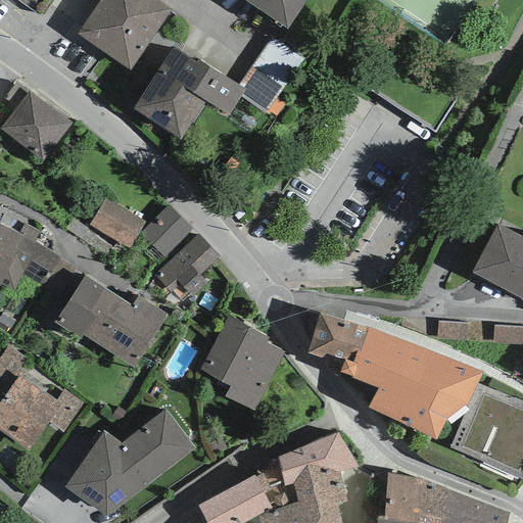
[(17,0),(43,17),(54,1),(52,0),(17,0)]
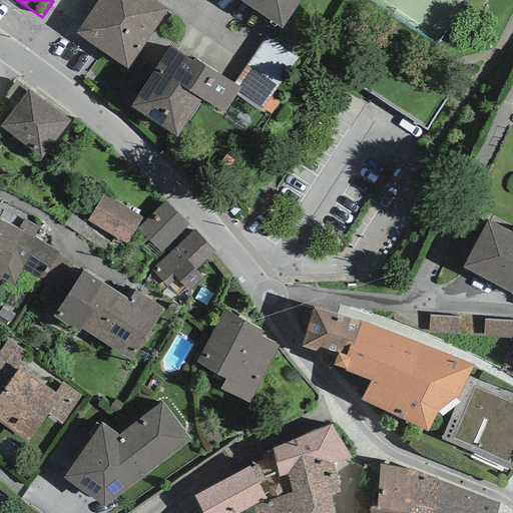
[(164,9),(151,0),(95,0),(77,29),(126,65),(164,9)]
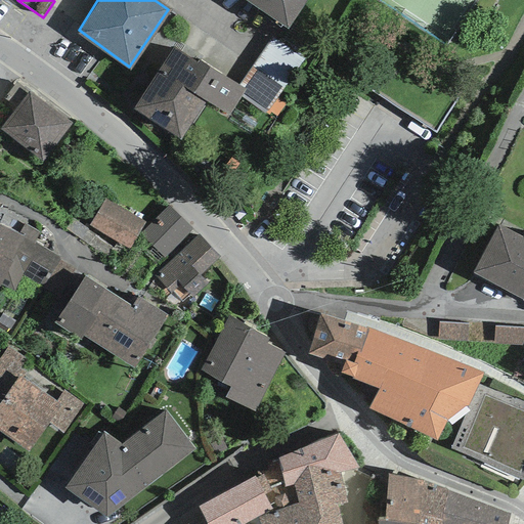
[(245,0),(288,28),(306,0),(245,0)]
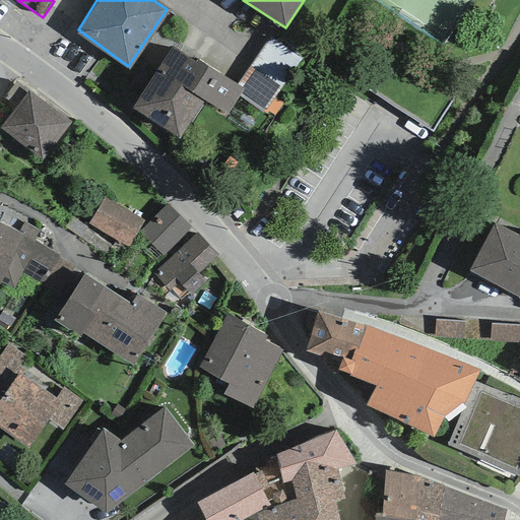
[(263,113),(302,58),(272,38),(239,86),(244,89),(239,96),(263,113)]
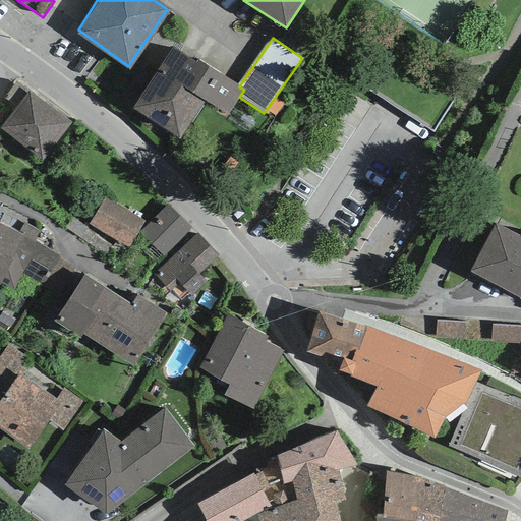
[(197,59),(195,63),(171,47),(131,107),(180,138),(205,102),(226,116),(243,90),(197,59)]
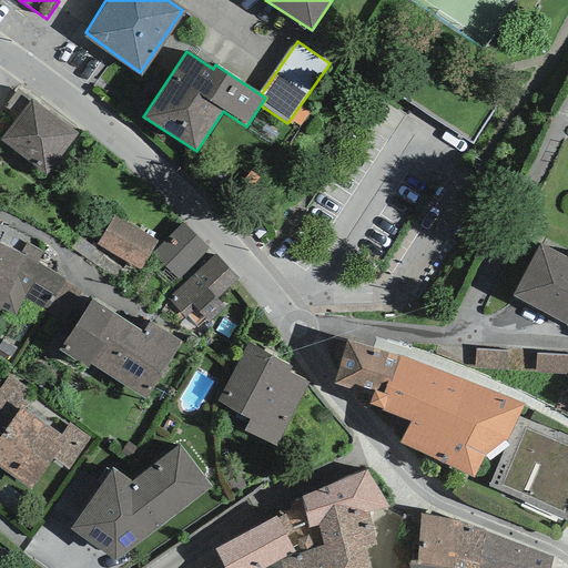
[(77,134),(32,100),(1,140),(46,174),(77,134)]
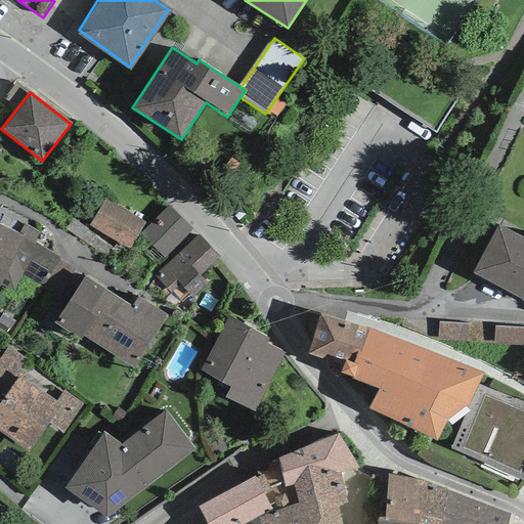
[(130,249),(145,222),(105,200),(90,225),(130,249)]
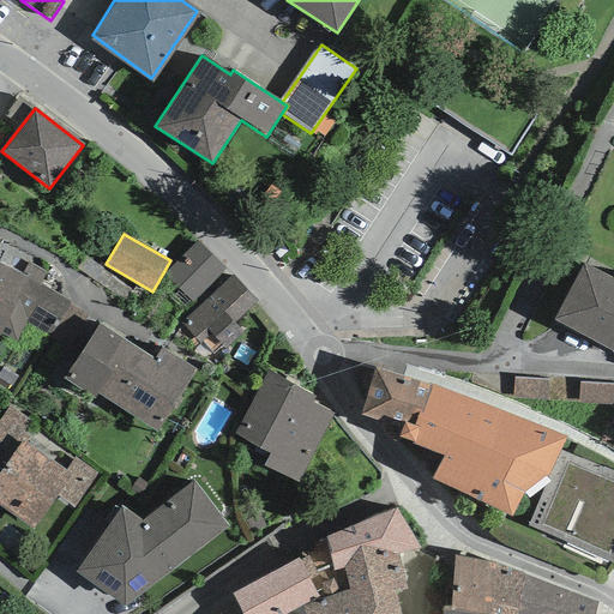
[(199,241),(166,274),(192,301),(226,269),(199,241)]
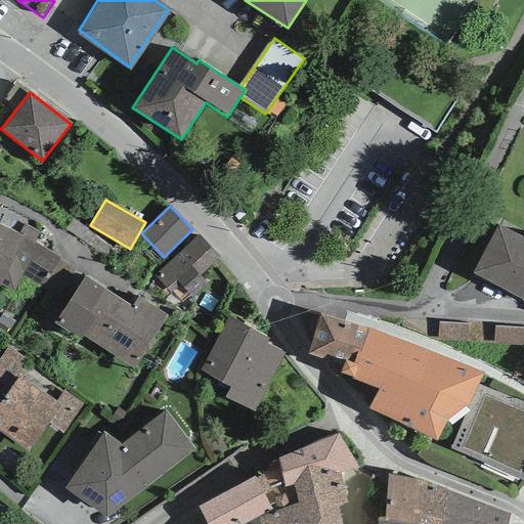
[(0,285),(14,291),(24,274),(60,298),(75,269),(60,260),(34,243),(39,233),(25,224),(19,234),(0,224),(0,285)]
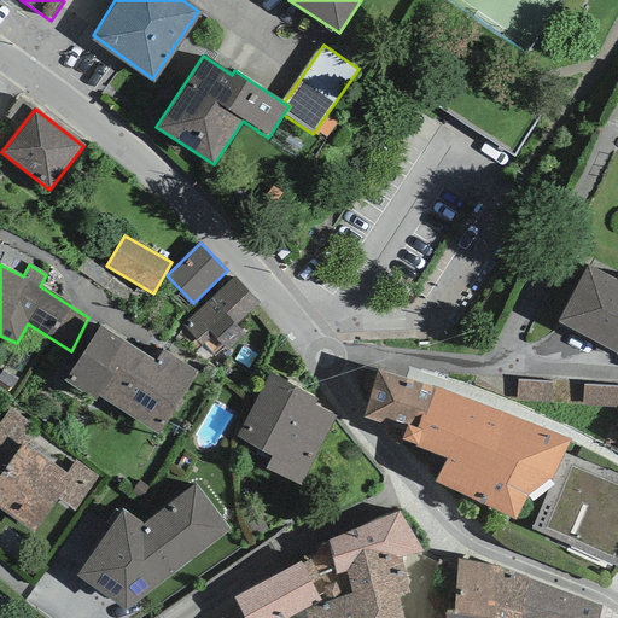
[(617,275),(616,279),(588,266),(557,322),(617,354),(617,275)]
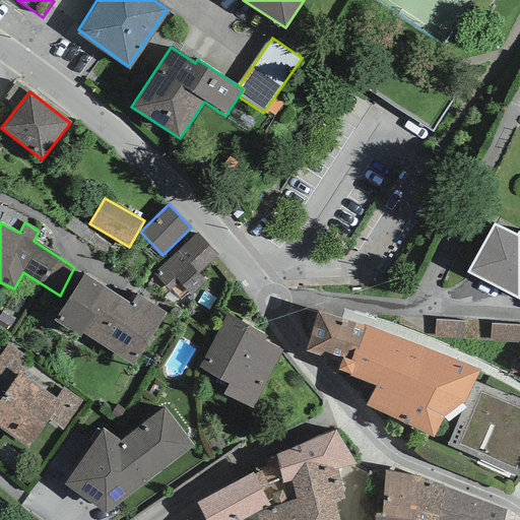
[(197,233),(152,273),(169,291),(172,288),(180,300),(188,293),(191,295),(206,282),(198,273),(217,255),(197,233)]
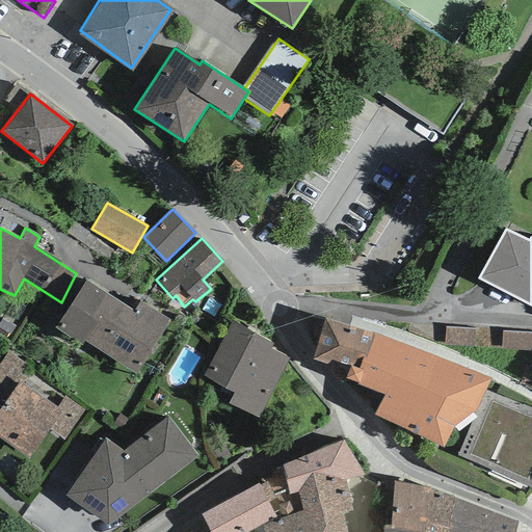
[(85,282),(55,327),(82,346),(84,342),(136,374),(170,321),(140,302),(133,311),(85,282)]
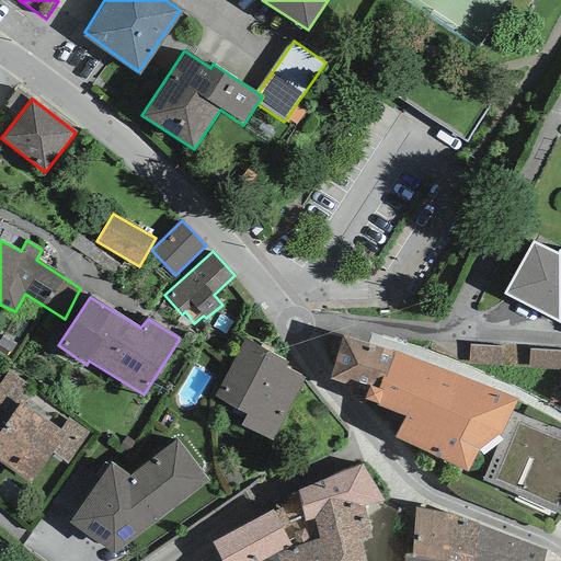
[(350,381),(369,386),(378,389),(384,377),(386,378),(396,352),(343,335),(330,381),(348,387),(350,381)]
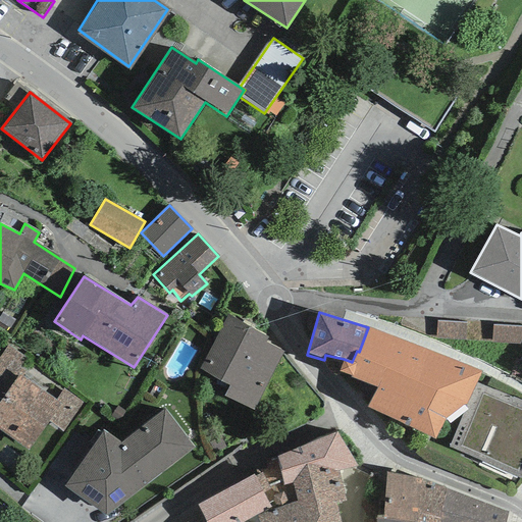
[(270,336),(227,314),(199,369),(230,385),(224,396),(253,411),(284,351),(267,342),(270,336)]
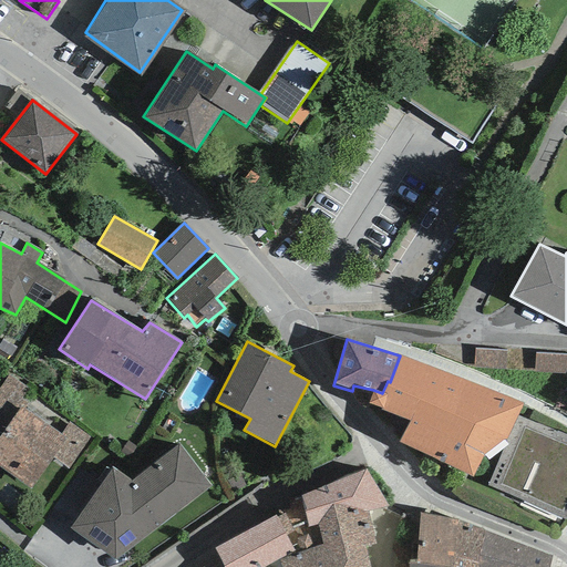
[(506,369),(507,350),(475,348),(474,367),(506,369)]
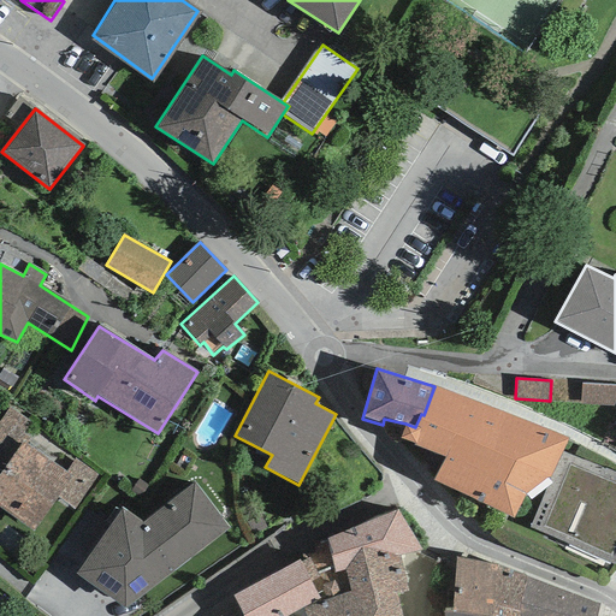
[(615,402),(615,385),(582,384),(581,404),(615,406),(615,402)]
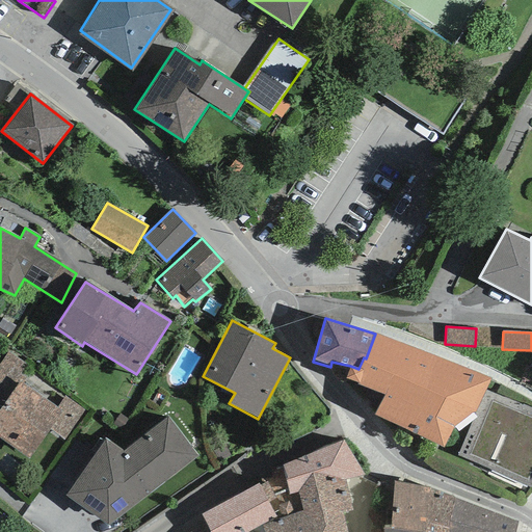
[(384,396),(375,416),(443,449),(453,428),(477,411),(486,391),(491,379),(375,334),(366,358),(364,357),(358,369),(350,366),(346,378),(358,383),(357,386),(384,396)]
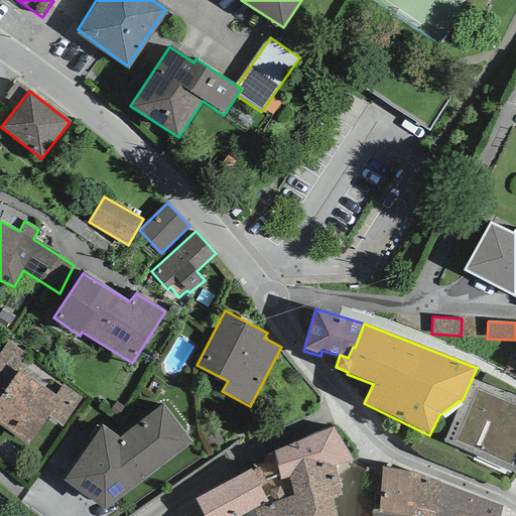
[(0,353),(0,391),(2,394),(19,370),(23,373),(26,367),(19,363),(25,354),(8,342),(0,353)]
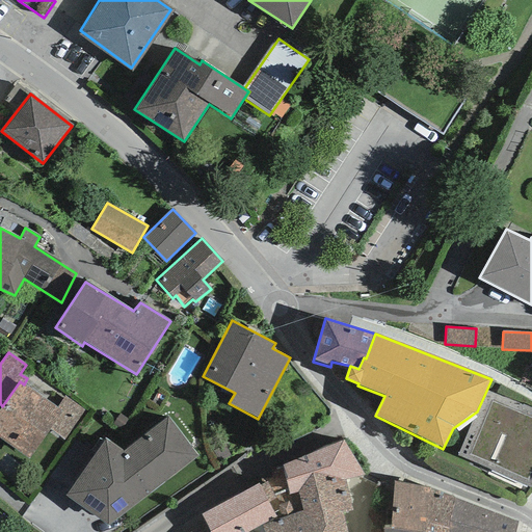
[(2,406),(0,408),(0,439),(28,459),(50,430),(62,411),(57,408),(24,384),(20,381),(2,406)]
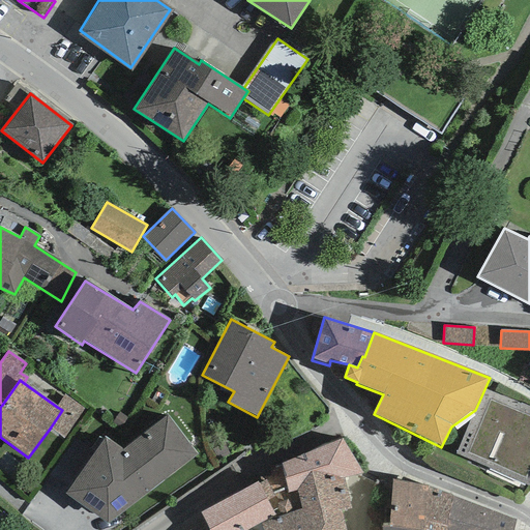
[(475,410),(454,453),(528,483),(529,478),(529,408),(484,389),(475,410)]
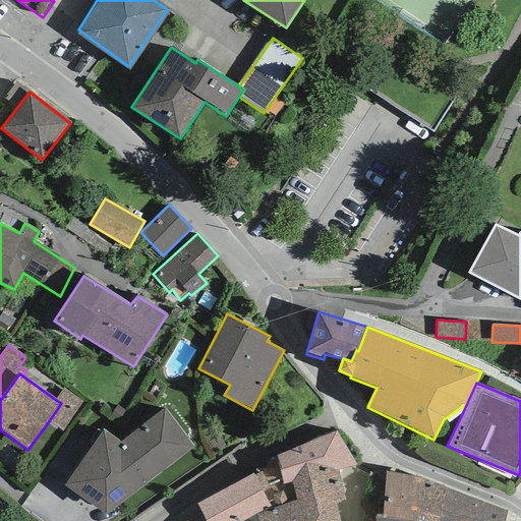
[(64,388),(56,400),(61,403),(49,421),(63,431),(83,402),(64,388)]
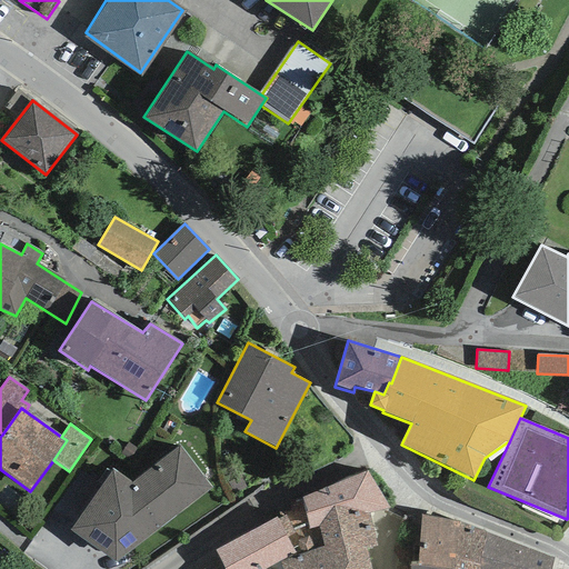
[(112,468),(70,530),(116,562),(212,488),(179,446),(131,483),(112,468)]
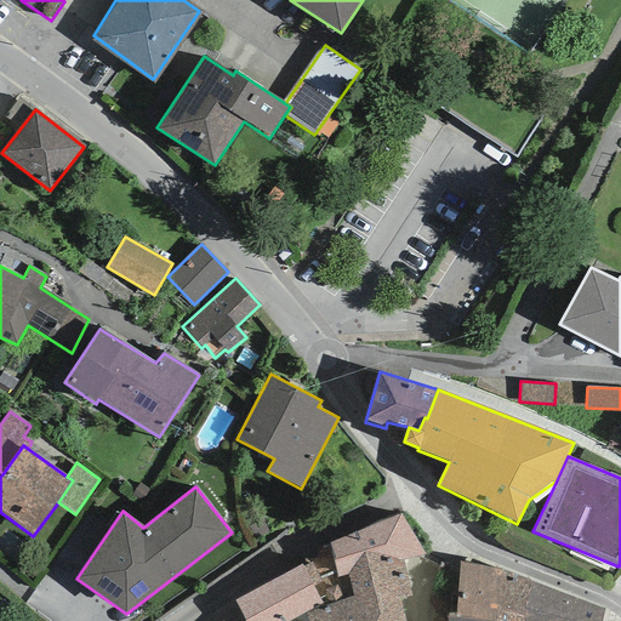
[(403,560),(425,554),(400,513),(330,543),(337,577),(346,575),(348,581),(325,591),(323,592),(325,596),(330,604),(306,614),(307,620),(405,620),(400,599),(412,598),(403,560)]
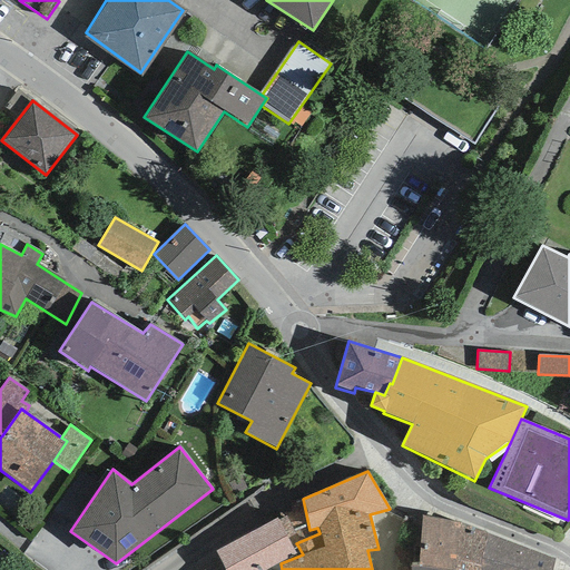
[(454,569),(459,523),(423,516),(419,566),(441,569),(454,569)]
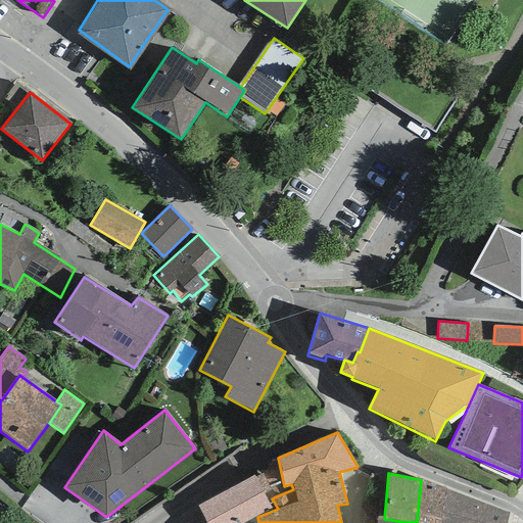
[(206,522),(245,522),(272,509),(269,504),(274,502),(272,498),(274,497),(263,474),(255,478),(254,475),(197,506),(206,522)]
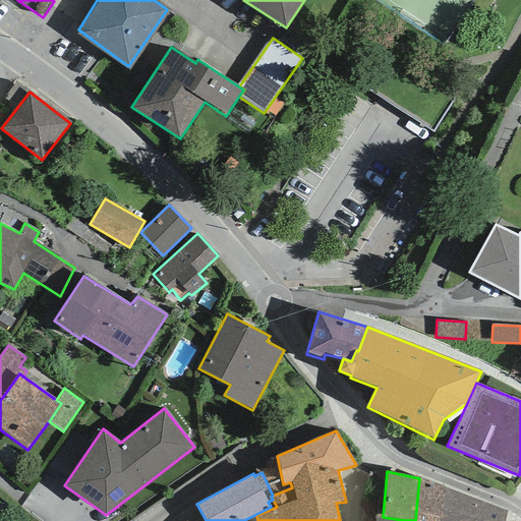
[(439,520),(446,487),(419,478),(415,520),(439,520)]
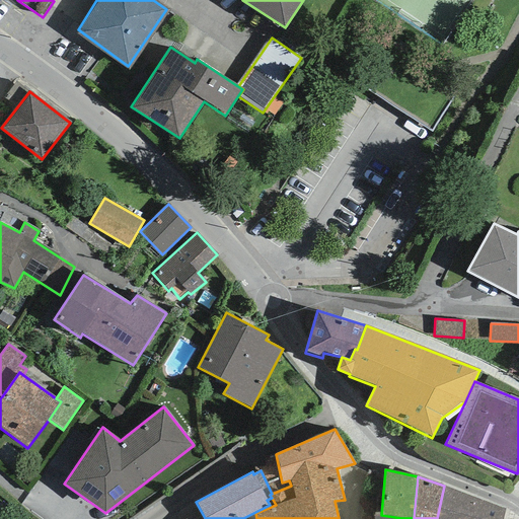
[(502,518),(505,509),(444,486),(437,518),(502,518)]
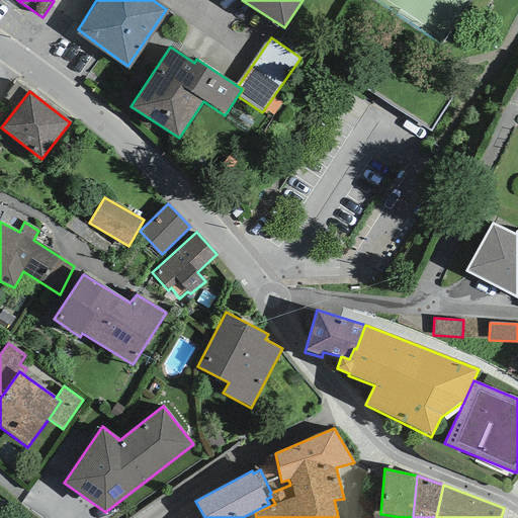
[(204,517),(195,501),(167,514),(169,517),(204,517)]
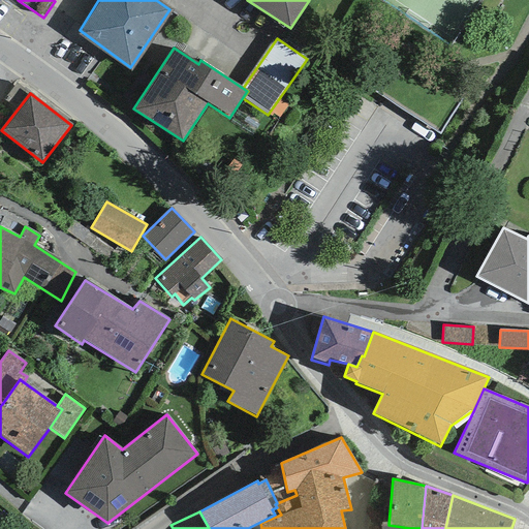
All buildings are outlined.
